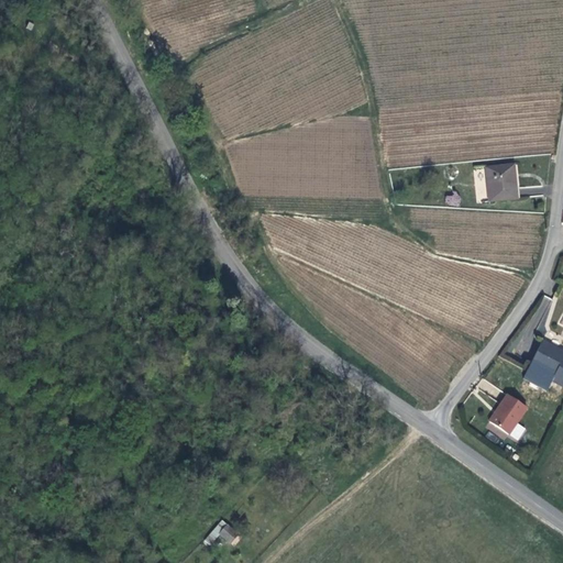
[(516,202),(514,178),(487,177),(489,203),(516,202)]
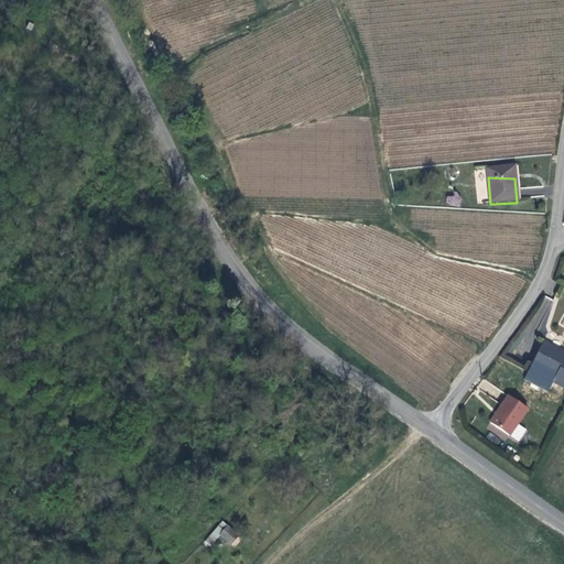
[(458,195),(446,197),(448,206),(459,204),(458,195)]
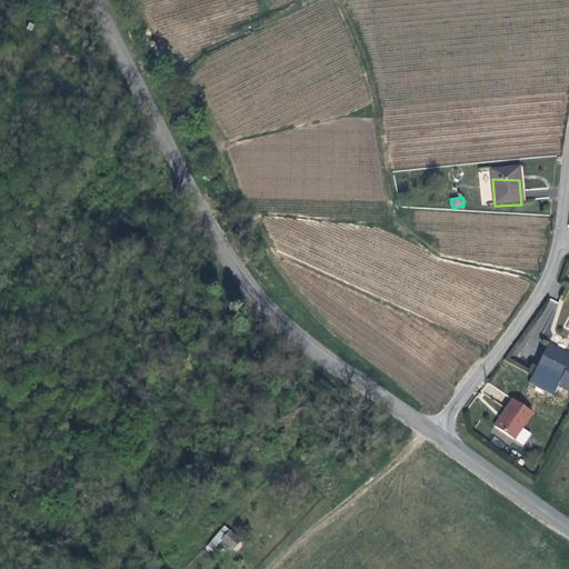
[(550,298),(543,313),(552,317),(558,301),(550,298)]
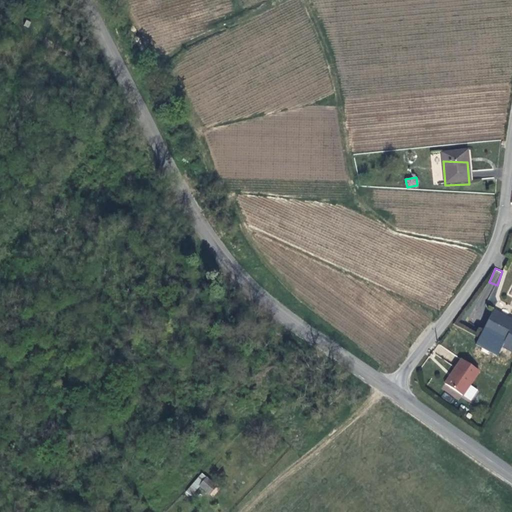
[(511,319),(492,309),(478,337),(500,347),(501,344),(511,350),(511,348),(511,321),(510,321),(511,319)]
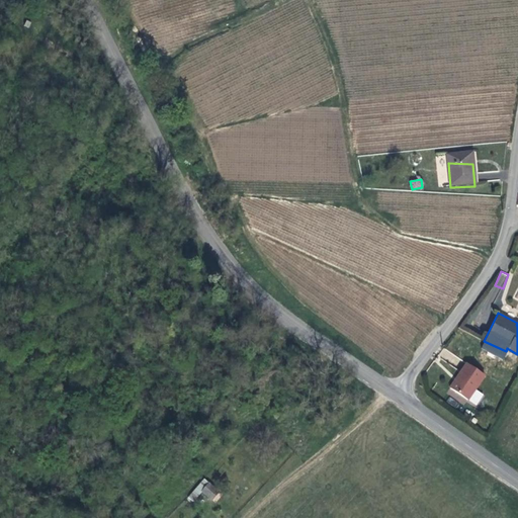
[(482,372),(466,361),(449,385),(472,402),(481,391),(473,385),(482,372)]
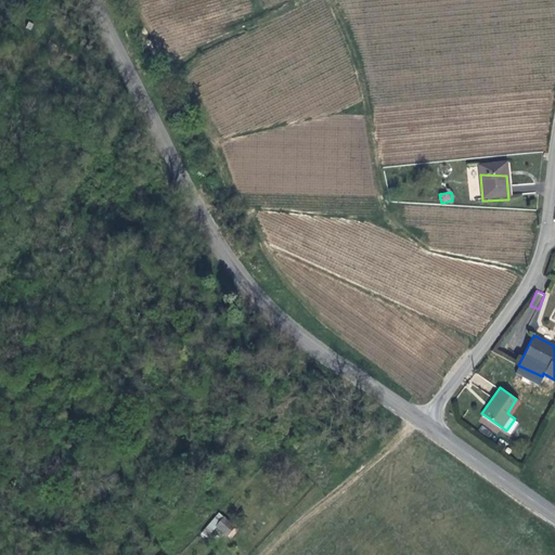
[(217,542),(227,532),(218,525),(208,534),(217,542)]
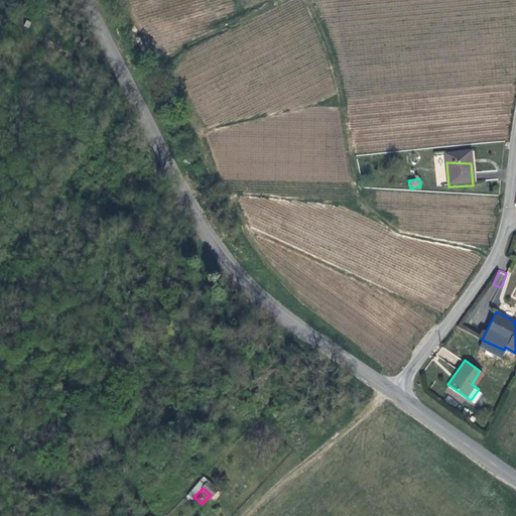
All buildings are outlined.
